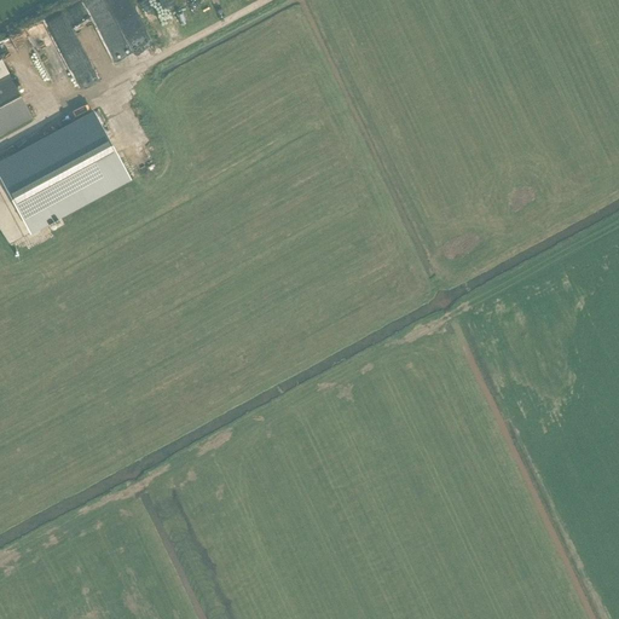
[(84,0),(24,27),(45,71),(67,63),(76,85),(114,68),(84,0)]
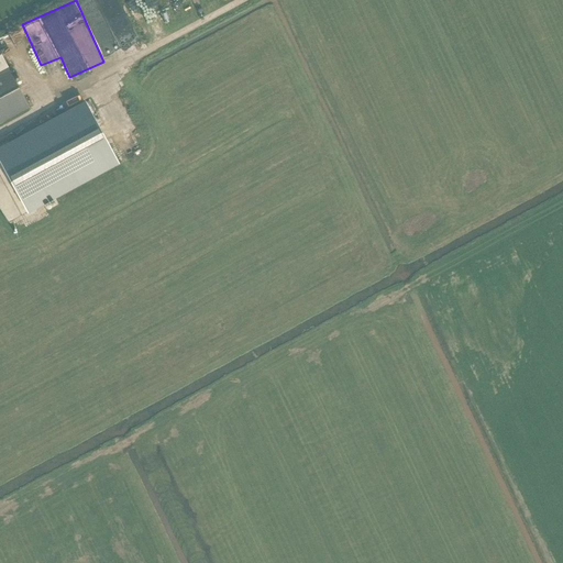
[(98,0),(114,33),(131,25),(119,0),(98,0)]
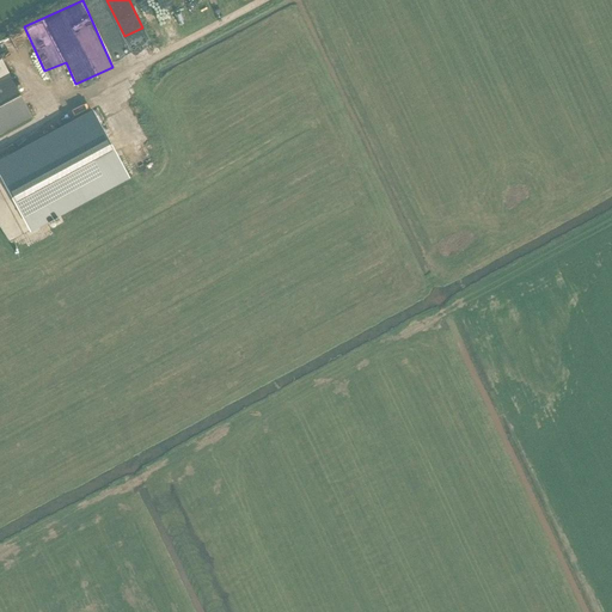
[(0,134),(32,117),(10,75),(0,79),(0,134)]
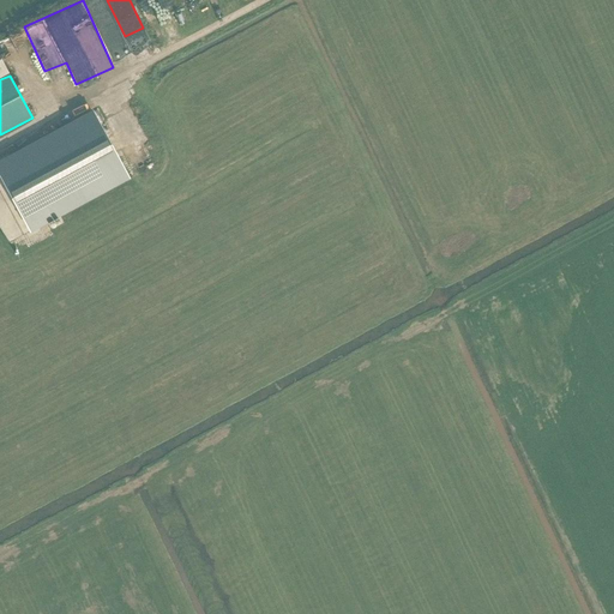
[(92,110),(0,161),(0,176),(30,233),(130,179),(92,110)]
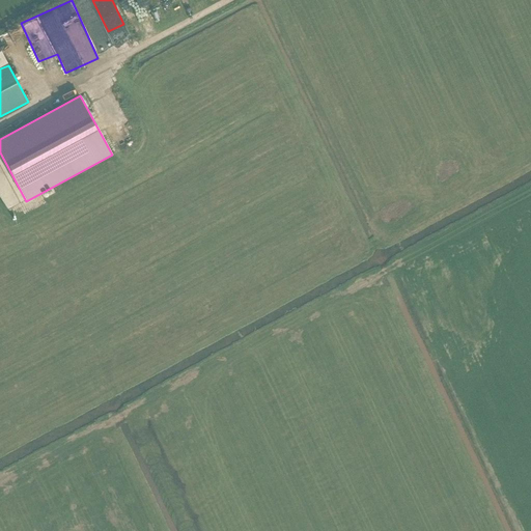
[(116,106),(110,109),(113,115),(119,111),(116,106)]
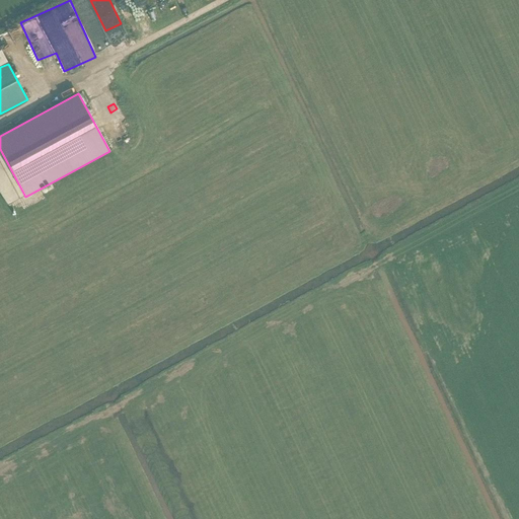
[(125,129),(122,133),(132,140),(135,135),(125,129)]
